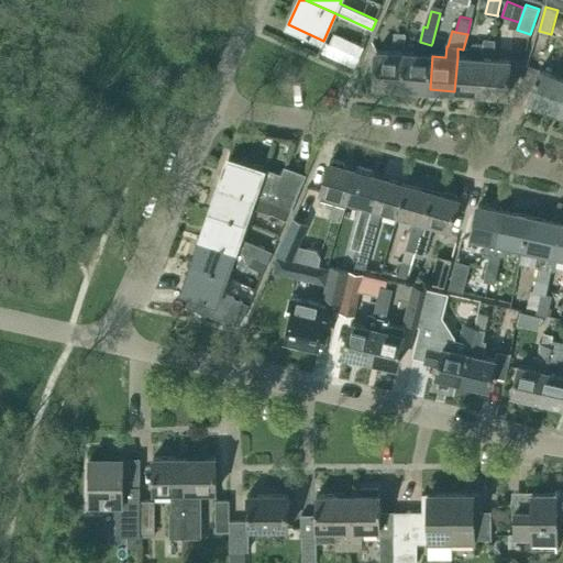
[(365,46),(334,33),(330,43),(328,41),(322,52),(326,53),(355,67),(365,46)]
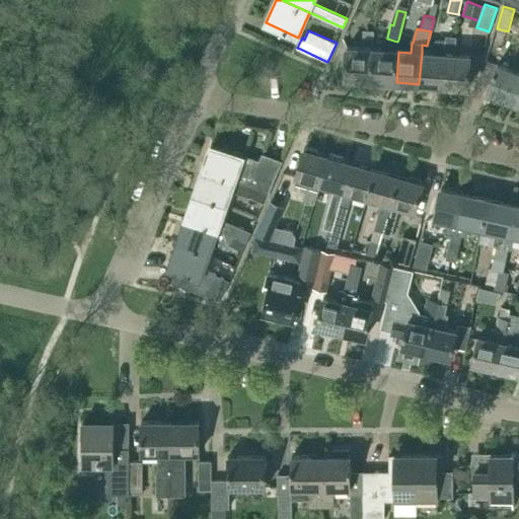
[(371,80),(373,50),(374,32),(365,31),(363,50),(348,48),(346,79),(371,80)]
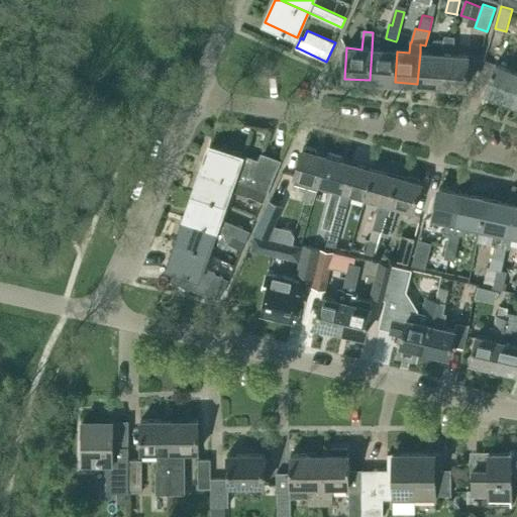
[(445,37),(444,55),(442,86),(467,88),(469,57),(453,56),(454,37),(451,37),(445,37)]
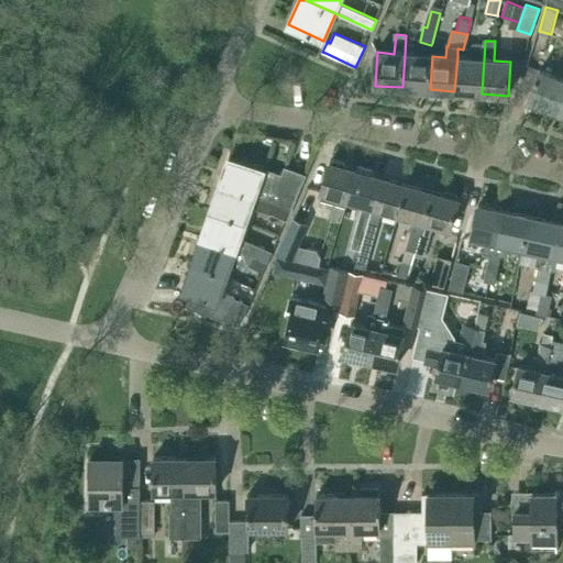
[(432,56),(430,56),(431,45),(420,42),(419,55),(405,54),(403,87),(430,89),(432,56)]
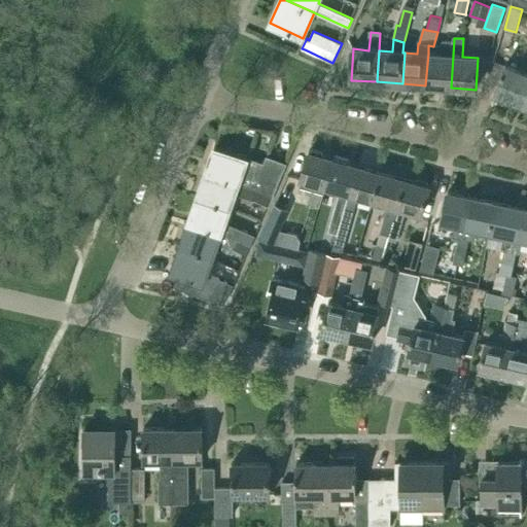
[(442,40),(441,55),(428,54),(425,85),(451,88),(454,41),(442,40)]
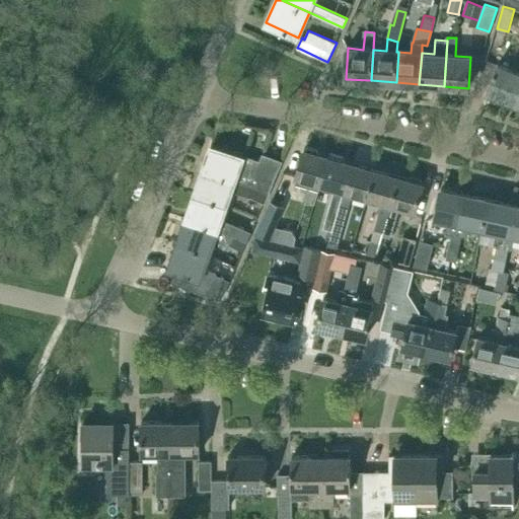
[(487,92),(509,101),(518,77),(518,72),(498,64),(487,92)]
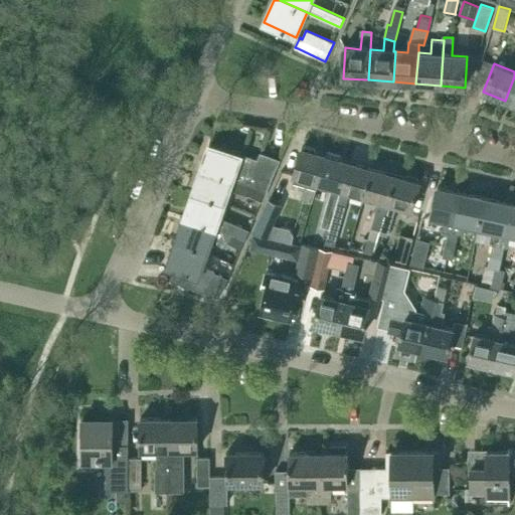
[(514,76),(505,101),(514,104),(514,76)]
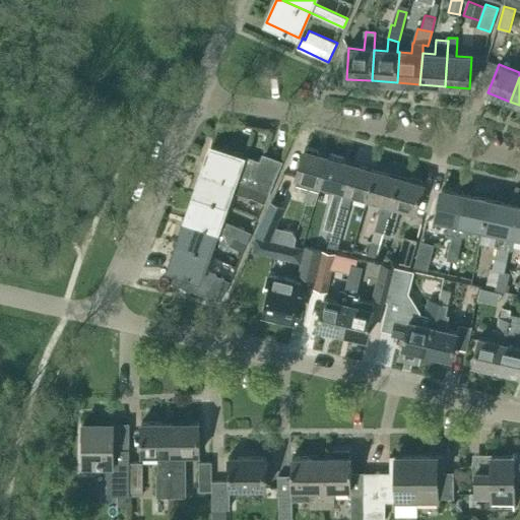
[(284,160),(262,153),(260,160),(212,143),(203,170),(237,182),(240,182),(254,188),(269,194),(284,160)]
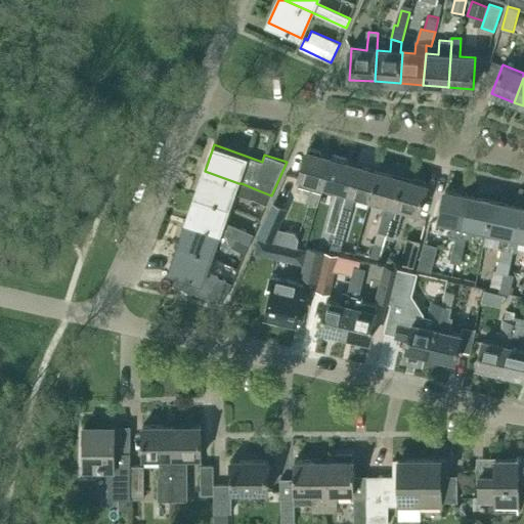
[(323,185),(324,185),(333,158),(307,150),(299,178),(298,183),(302,183),(305,192),(309,193),(306,202),(318,205),(323,185)]
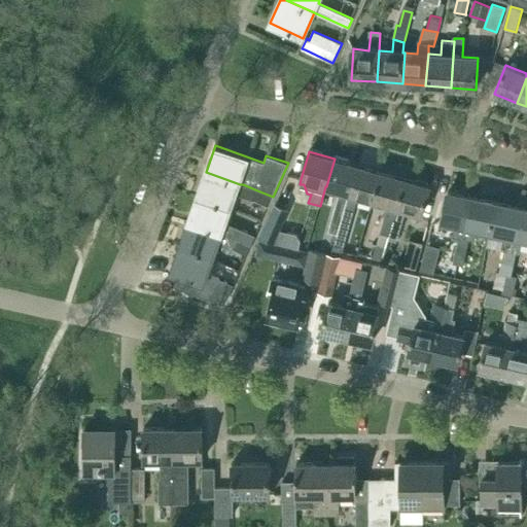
[(349,194),(350,194),(358,166),(335,159),(326,186),(349,194)]
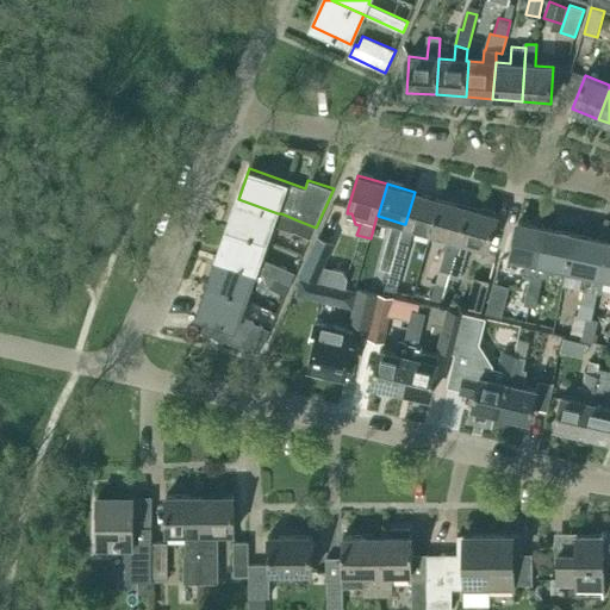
[(415,192),(405,224),(404,224),(400,236),(402,237),(393,266),(403,268),(415,226),(433,232),(442,199),(415,192)]
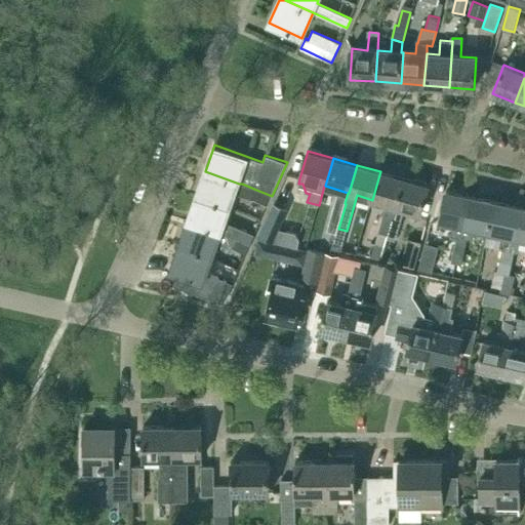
[(268,205),(272,196),(256,190),(242,184),(239,184),(205,171),(197,196),(230,208),(235,193),(268,205)]
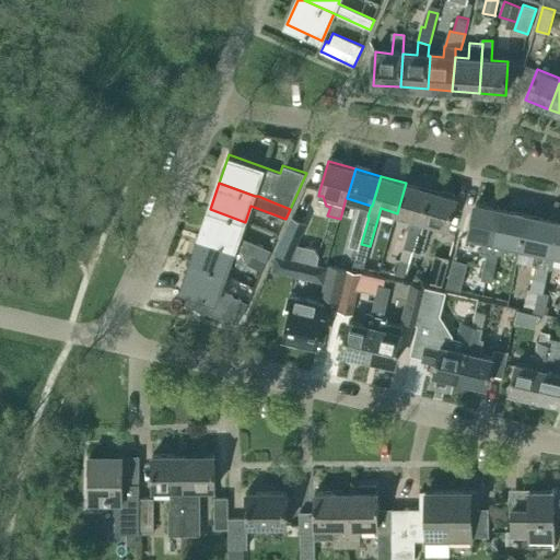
[(411,255),(413,255),(432,190),(406,183),(397,213),(412,218),(404,248),(405,248),(397,275),(406,277),(407,273),(411,255)]
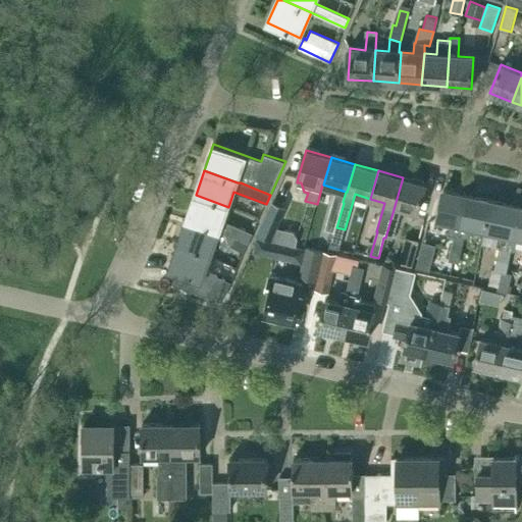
[(394,240),(395,236),(403,208),(418,212),(425,185),(403,177),(385,238),(394,240)]
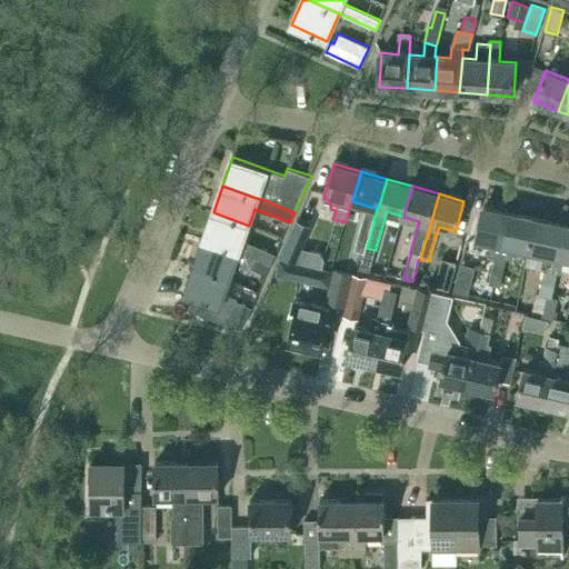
[(491,269),(498,270),(503,271),(507,258),(507,256),(502,255),(511,212),(483,207),(477,239),(492,242),(488,258),(493,259),(491,269)]
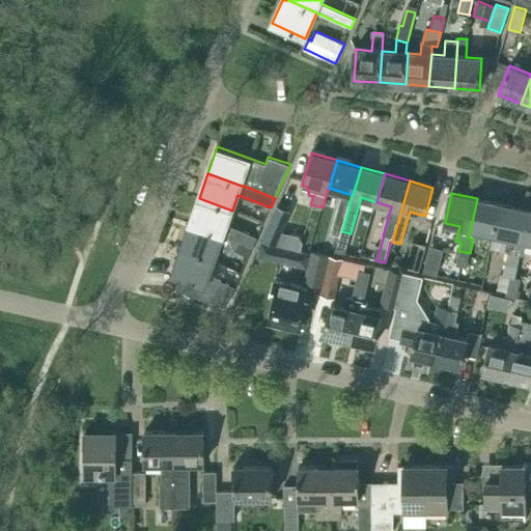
[(236,241),(253,247),(257,238),(228,224),(232,211),(199,198),(190,224),(224,235),(236,241)]
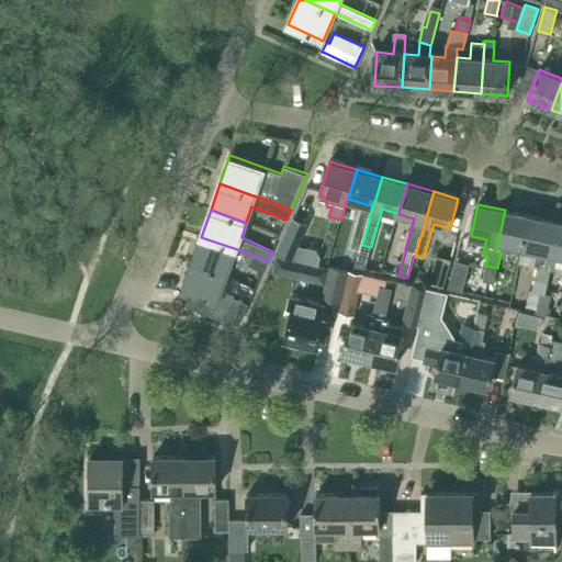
[(505,210),(496,251),(501,253),(501,255),(506,256),(508,245),(523,248),(530,215),(505,210)]
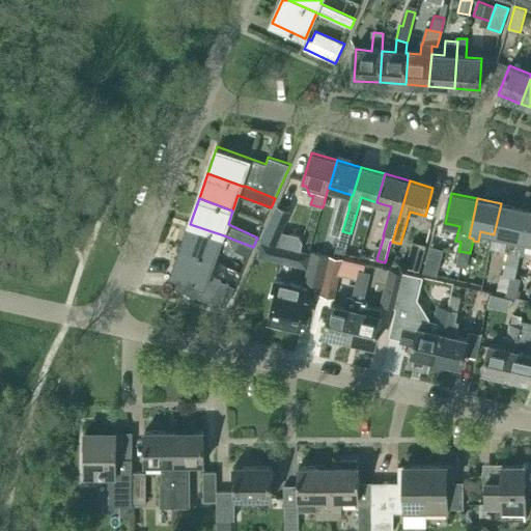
[(336,221),(337,221),(334,229),(342,231),(350,206),(348,205),(340,203),(336,221)]
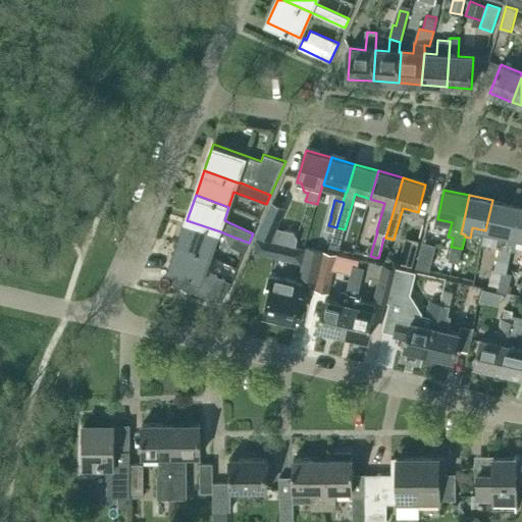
[(500,247),(498,257),(510,259),(512,250),(513,245),(508,244),(516,205),(492,200),(485,230),(499,232),(496,247),(500,247)]
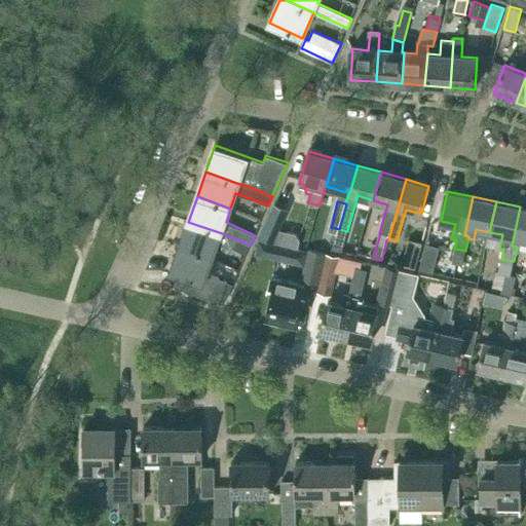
[(279,229),(288,210),(275,203),(259,237),(273,241),(298,248),(300,241),(296,234),(279,229)]
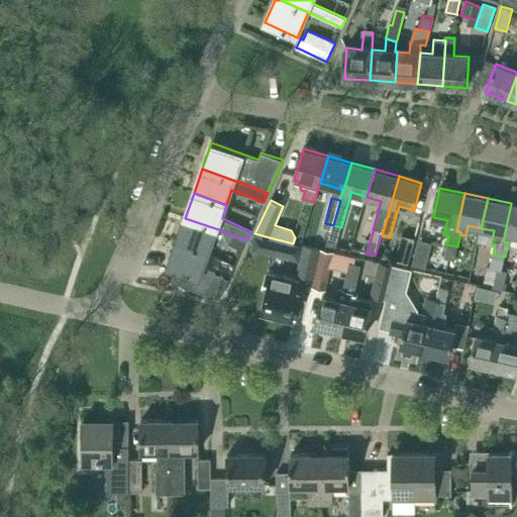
[(507,247),(510,247),(511,245),(516,246),(516,204),(511,203),(503,241),(508,242),(507,247)]
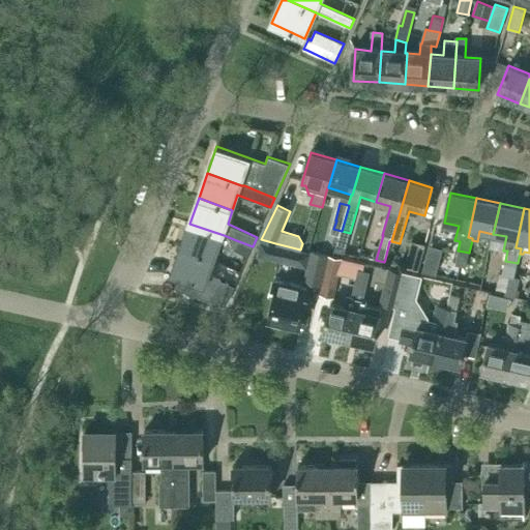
[(219,245),(234,251),(234,249),(248,256),(253,246),(236,240),(224,235),(189,224),(181,248),(214,260),(219,245)]
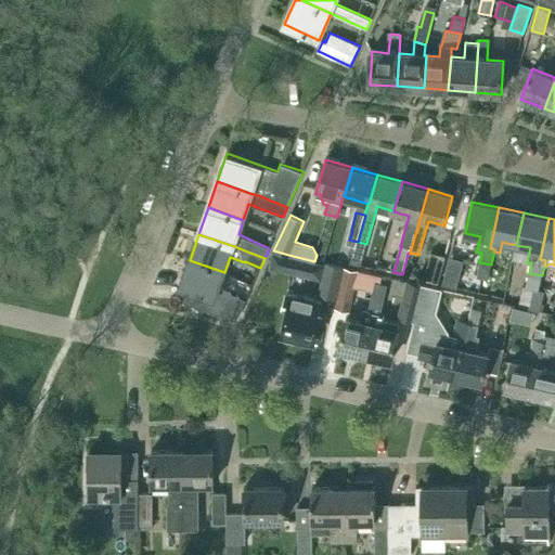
[(293,274),(296,258),(273,253),(270,269),(293,274)]
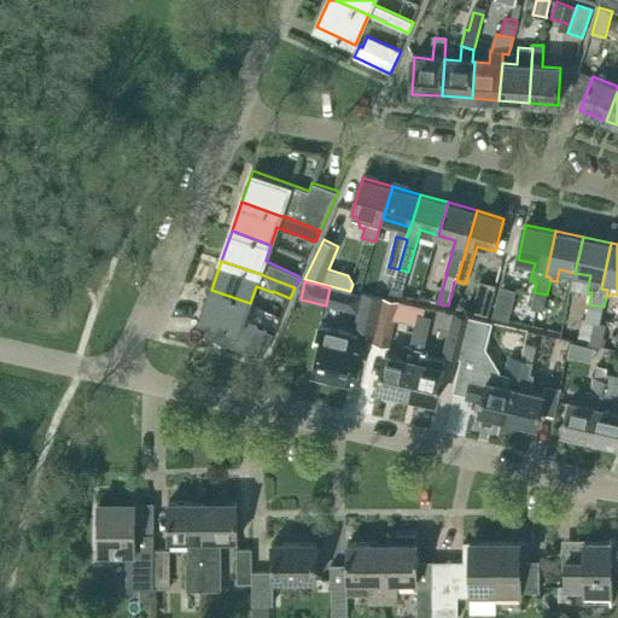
[(482,281),(481,283),(473,313),(488,315),(496,285),(482,281)]
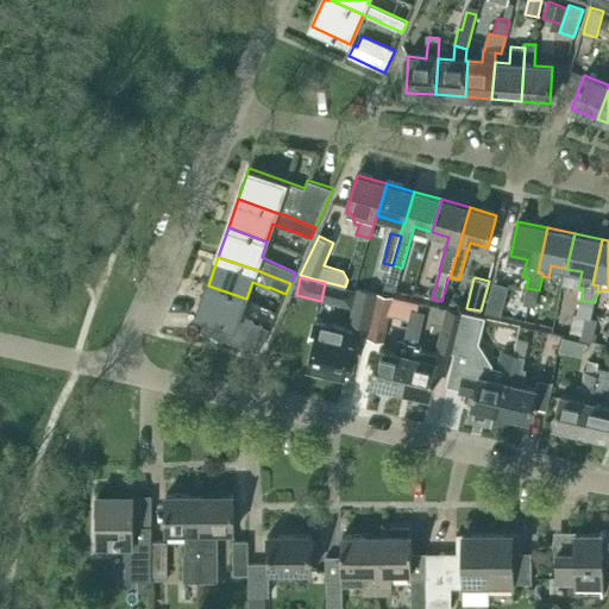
[(493,282),(485,312),(501,316),(508,286),(493,282)]
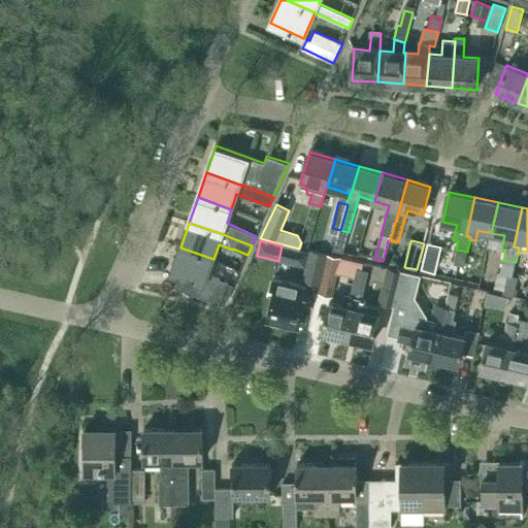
[(216,290),(229,296),(234,285),(220,278),(220,276),(209,272),(213,259),(180,248),(171,272),(178,275),(175,287),(200,295),(212,299),(216,290)]
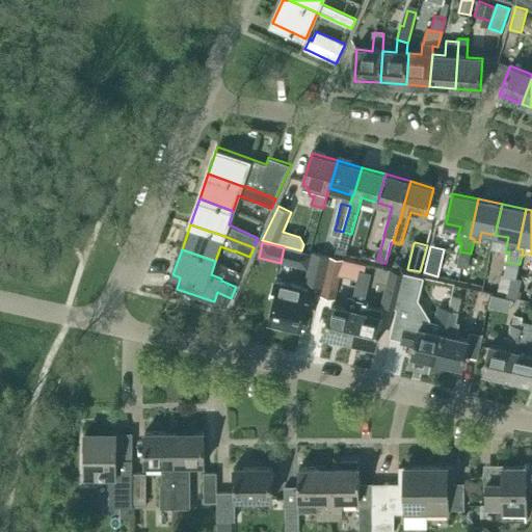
[(468,282),(471,268),(469,268),(471,254),(466,253),(459,251),(456,265),(462,267),(459,280),(468,282)]
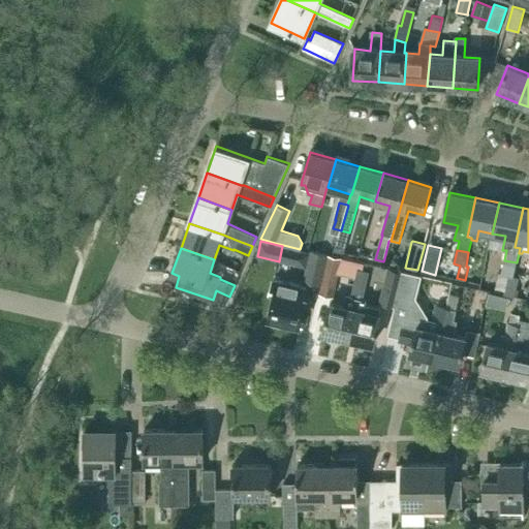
[(310,251),(303,282),(321,285),(322,285),(329,255),(310,251)]
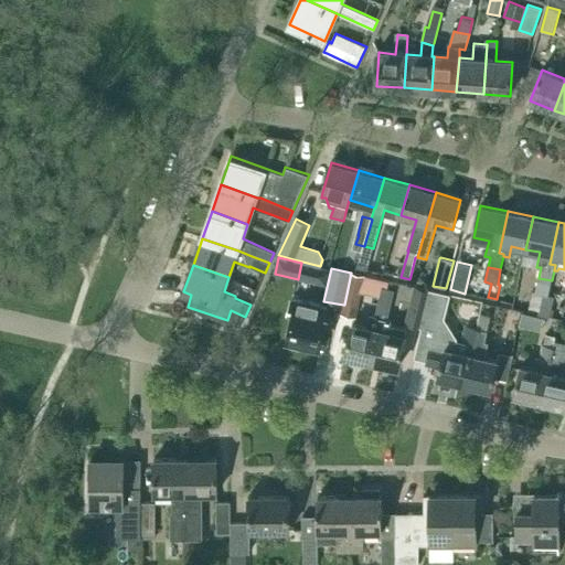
[(365,275),(351,273),(344,305),(343,305),(341,315),(342,315),(358,318),(363,290),(365,275)]
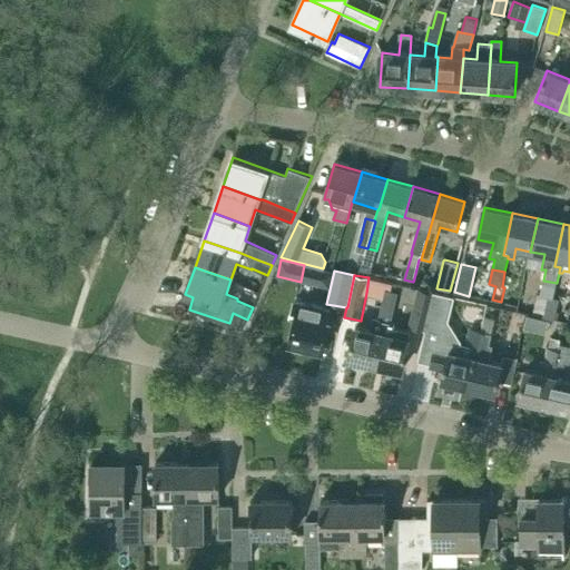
[(541,295),(547,296),(544,312),(543,317),(553,321),(559,298),(553,297),(557,283),(543,281),(541,295)]
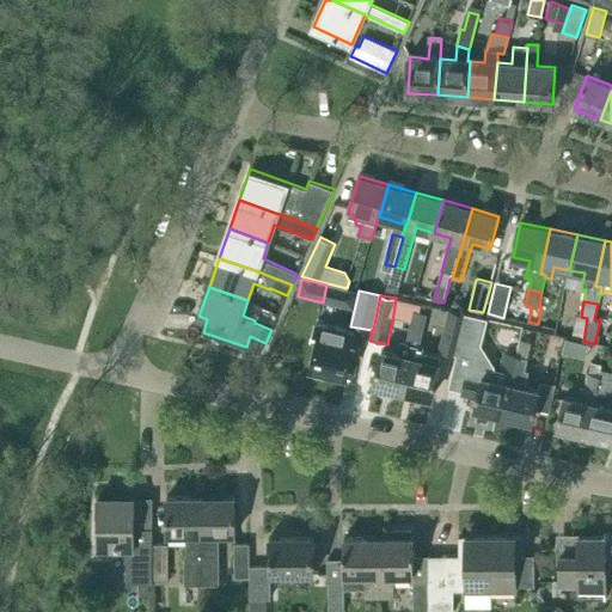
[(458,355),(467,313),(451,310),(440,350),(458,355)]
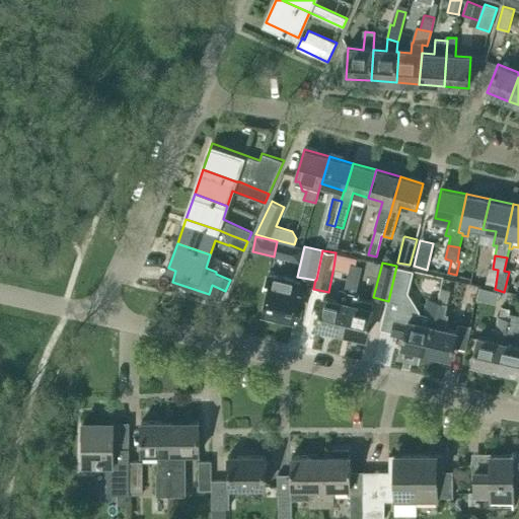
[(356,265),(352,264),(350,272),(349,279),(358,281),(360,281),(363,266),(356,265)]
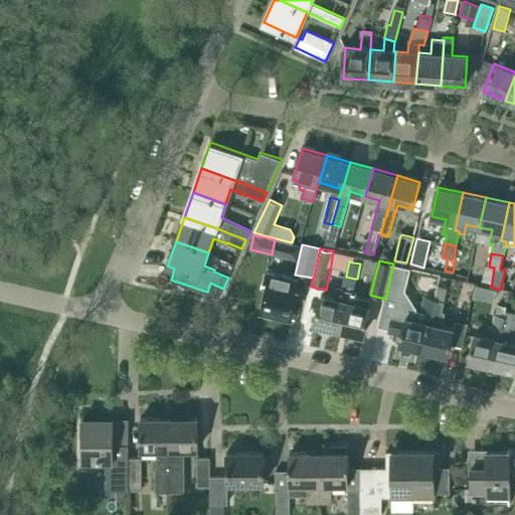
[(399,344),(423,349),(430,323),(436,300),(435,299),(424,297),(421,312),(416,311),(417,308),(404,289),(409,268),(393,264),(385,299),(378,327),(390,330),(390,331),(401,334),(399,344)]
